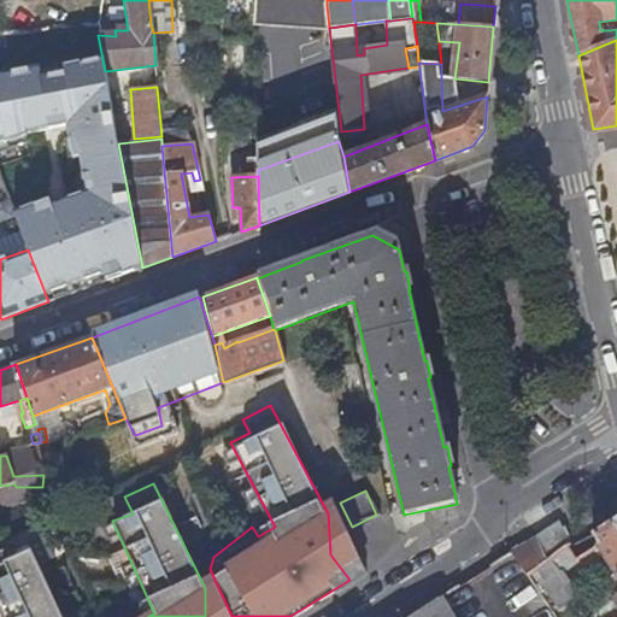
[(616,574),(616,519),(594,534),(600,544),(616,574)]
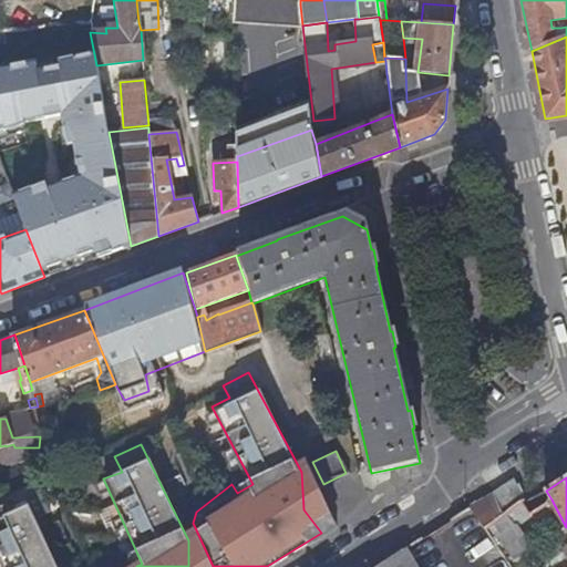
[(555,523),(545,505),(532,516),(524,505),(528,501),(518,478),(470,509),(508,566),(512,566),(554,536),(549,527),(555,523)]
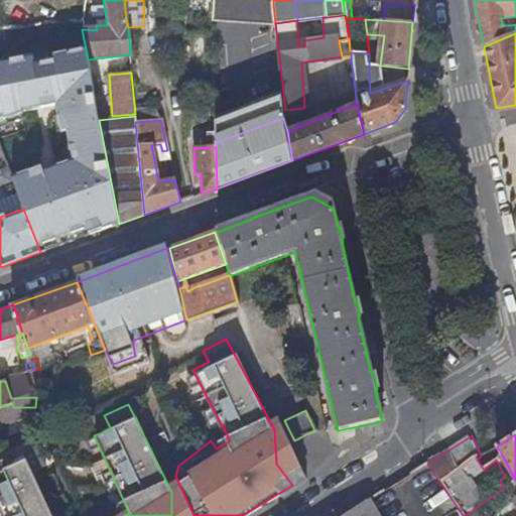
[(8,465),(0,465),(0,508),(3,515),(52,515),(28,464),(12,470),(8,465)]
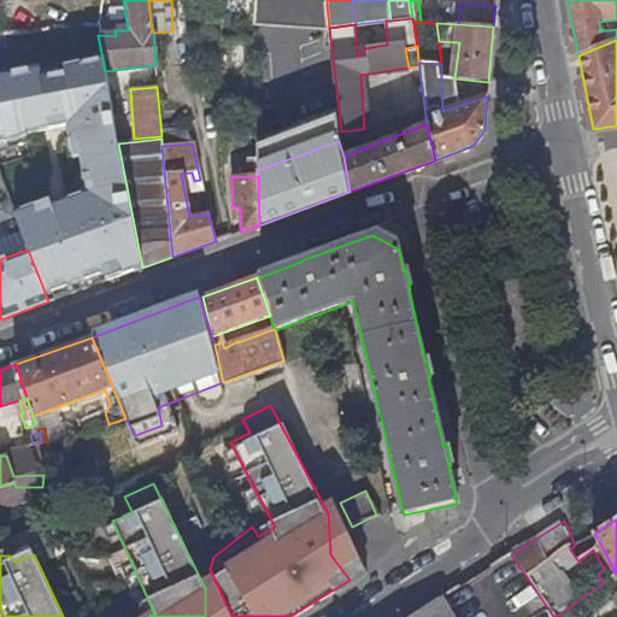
[(439,616),(430,601),(409,616),(407,616),(439,616)]
